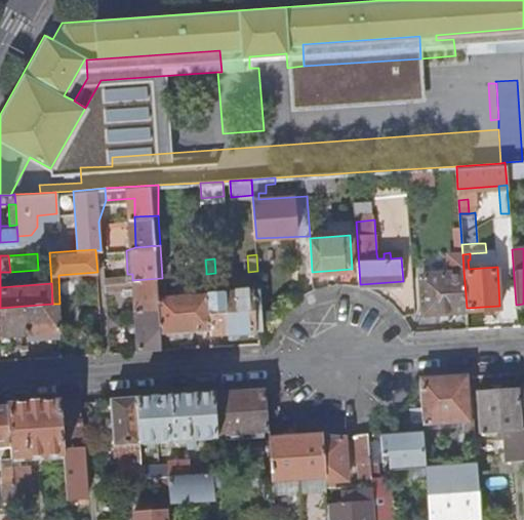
[(206,270),(205,260),(194,260),(195,271),(206,270)]
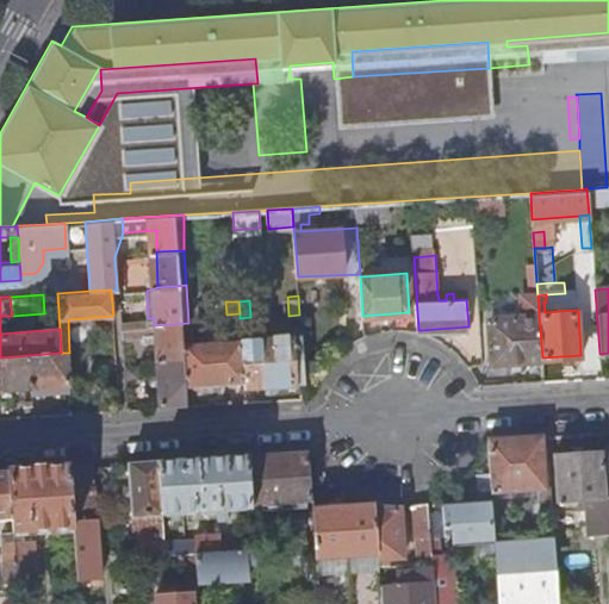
[(246,402),(241,338),(194,341),(193,327),(199,325),(198,305),(187,304),(188,323),(191,357),(194,404),(246,402)]
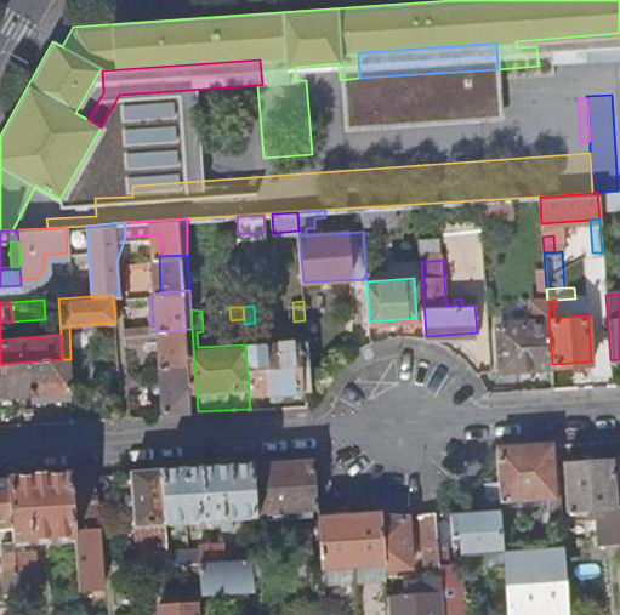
[(552,364),(549,320),(498,324),(500,368),(552,364)]
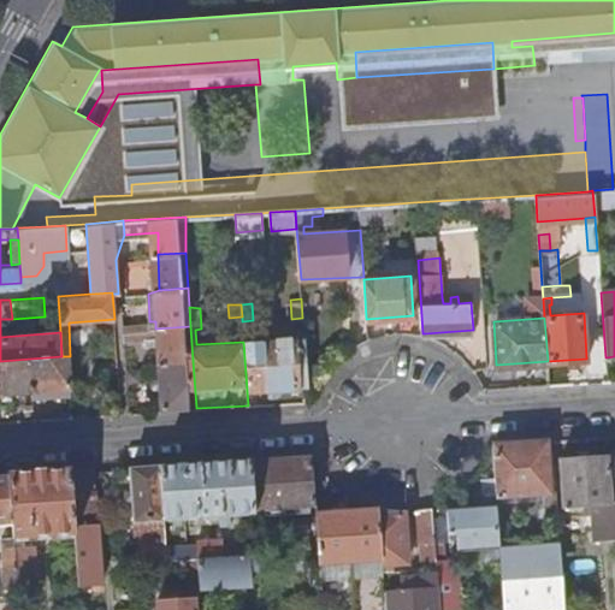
[(313,402),(309,331),(253,335),(253,320),(242,321),(243,342),(248,406),(264,406),(294,403),(305,402),(313,402)]
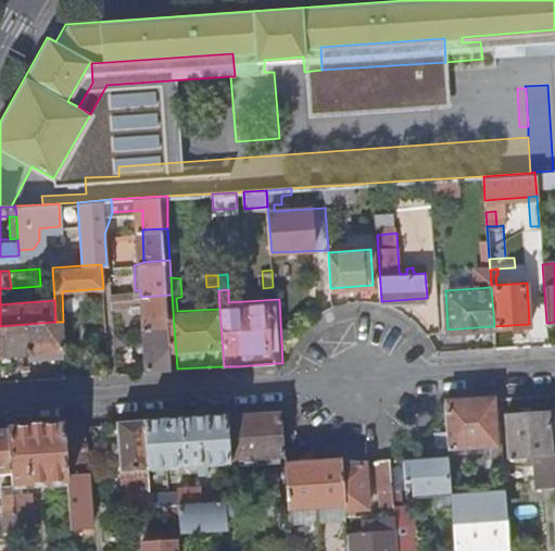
[(140,297),(140,290),(135,290),(120,292),(120,299),(140,297)]
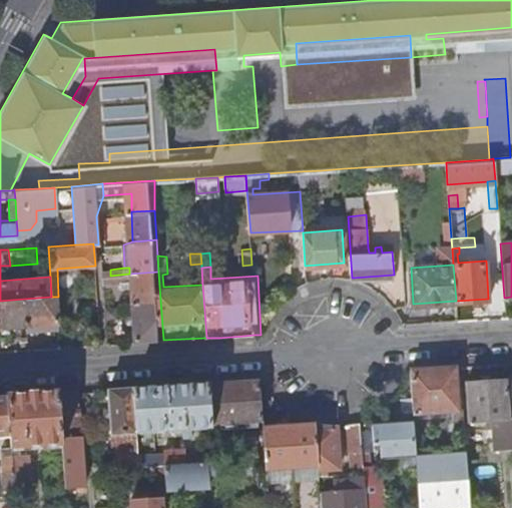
[(160,301),(158,272),(129,274),(110,276),(102,277),(102,284),(122,282),(130,282),(130,287),(131,303),(160,301)]
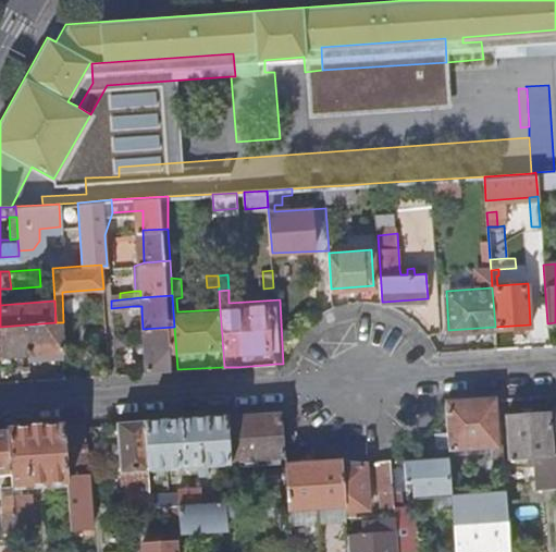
[(62,351),(61,322),(56,322),(27,324),(29,353),(62,351)]
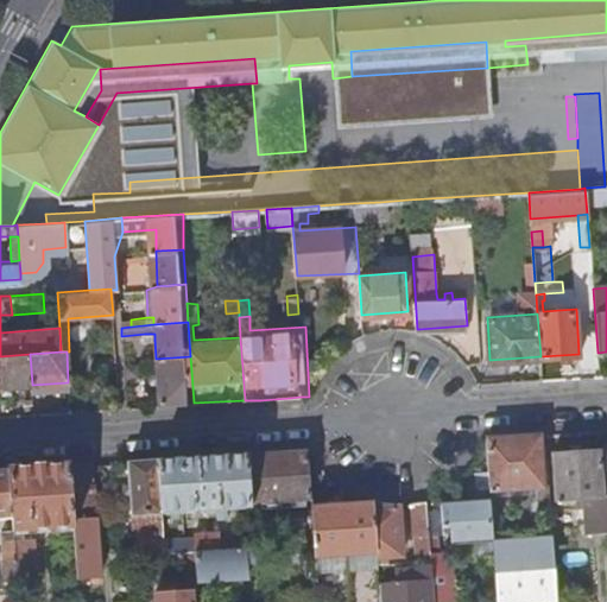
[(0,386),(32,385),(30,354),(0,356),(0,386)]
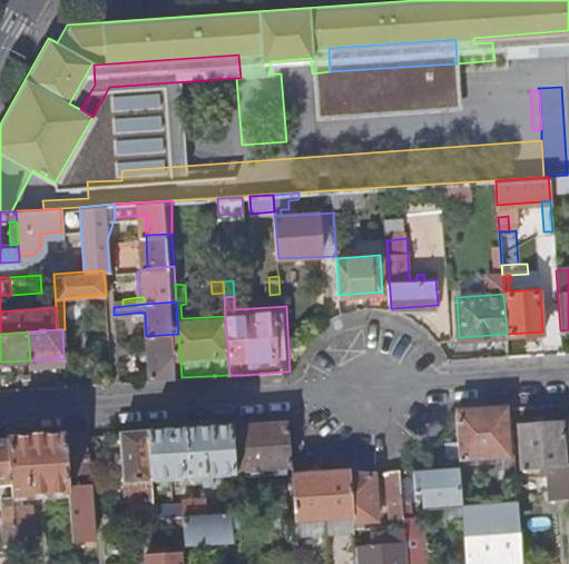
[(146,336),(149,381),(182,377),(178,334),(146,336)]
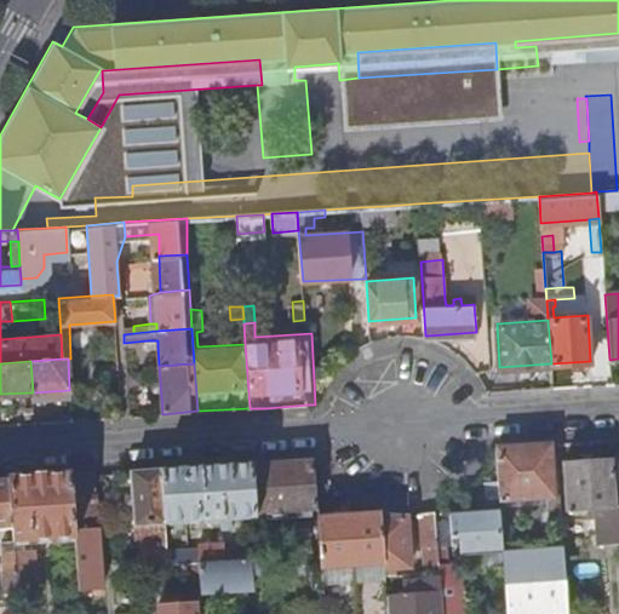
[(561,514),(556,440),(496,443),(499,497),(548,493),(550,515),(561,514)]
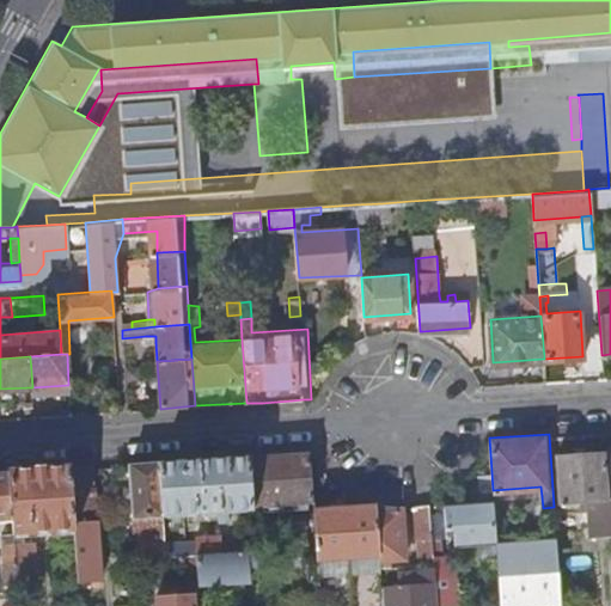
[(313,500),(309,451),(248,454),(252,503),(313,500)]
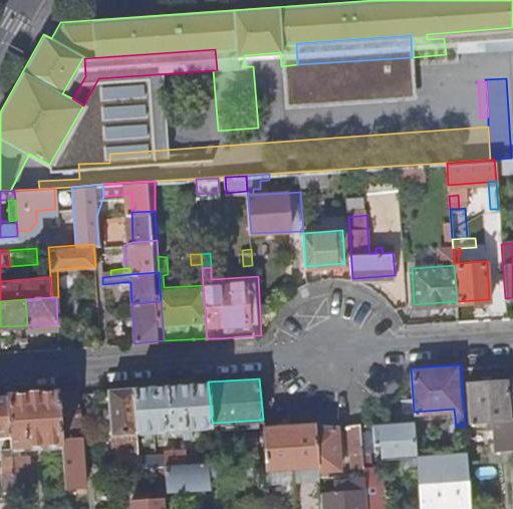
[(512,417),(510,418),(507,378),(467,382),(470,422),(487,420),(487,427),(494,426),(496,450),(512,448),(512,417)]
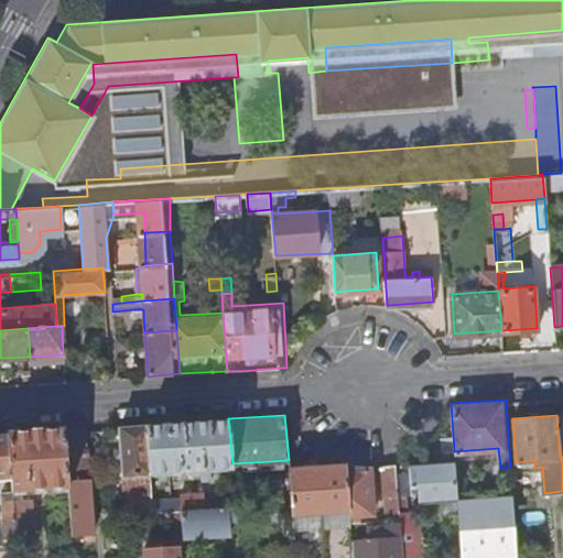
[(150,473),(233,468),(233,463),(228,418),(147,425),(150,473)]
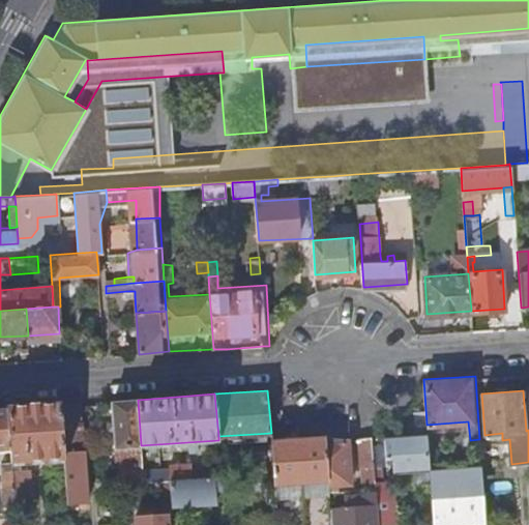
[(144,480),(141,445),(138,400),(112,401),(118,483),(144,480)]
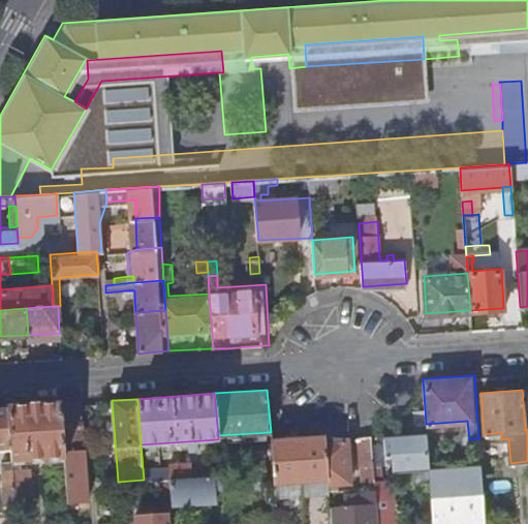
[(86,499),(79,403),(60,404),(64,455),(67,500),(86,499)]
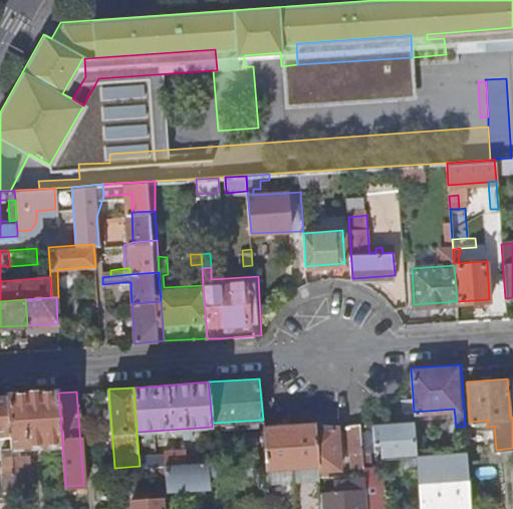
[(62,442),(58,393),(7,396),(10,436),(11,446),(11,451),(22,450),(22,445),(62,442)]
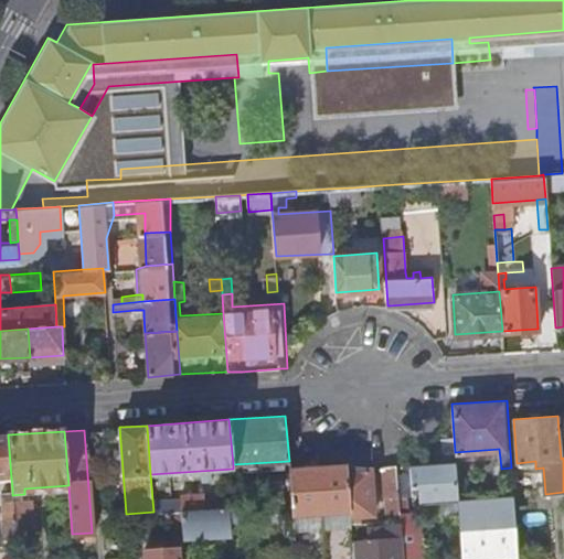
[(0,479),(11,479),(8,434),(0,434),(0,479)]
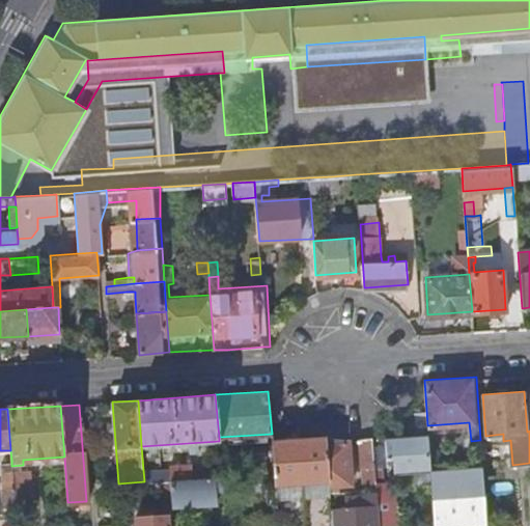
[(430,464),(427,425),(415,425),(416,436),(386,438),(388,461),(393,461),(394,471),(430,468),(430,464)]
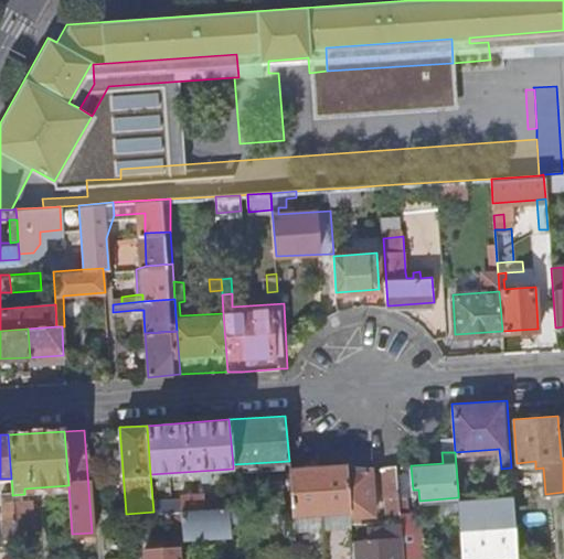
[(402,513),(397,462),(394,464),(384,466),(382,466),(383,492),(386,496),(389,516),(402,515),(402,513)]
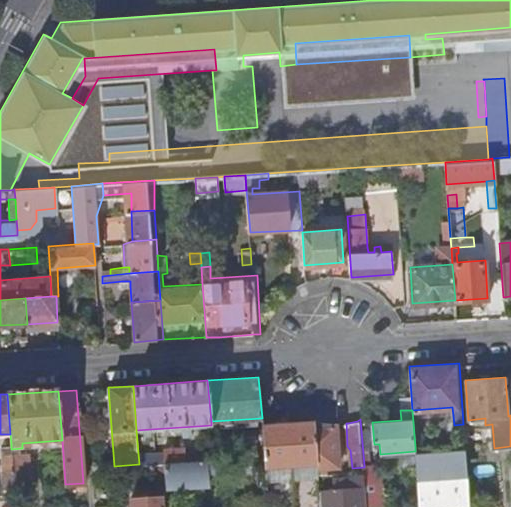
[(318,467),(315,422),(262,426),(265,465),(293,463),(296,506),(321,506),(320,489),(319,470),(318,467)]
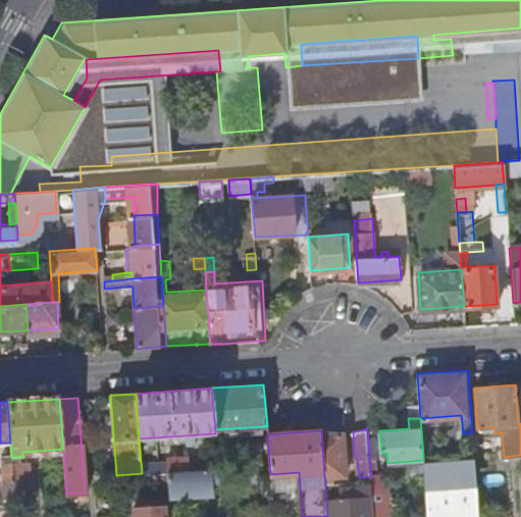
[(345,474),(342,432),(335,432),(325,431),(321,430),(324,476),(345,474)]
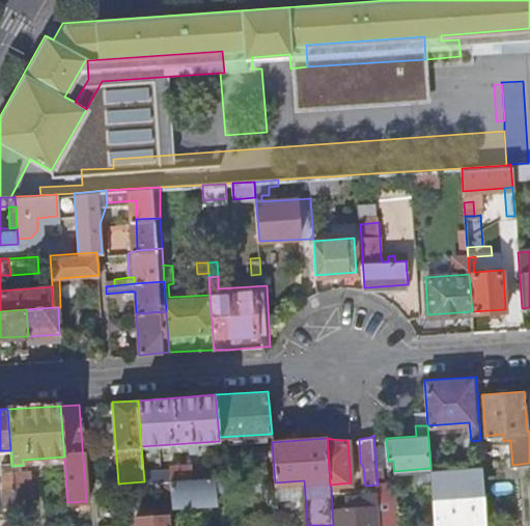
[(15,501),(12,475),(11,466),(11,461),(0,462),(2,490),(0,490),(0,497),(1,506),(15,505),(15,501)]
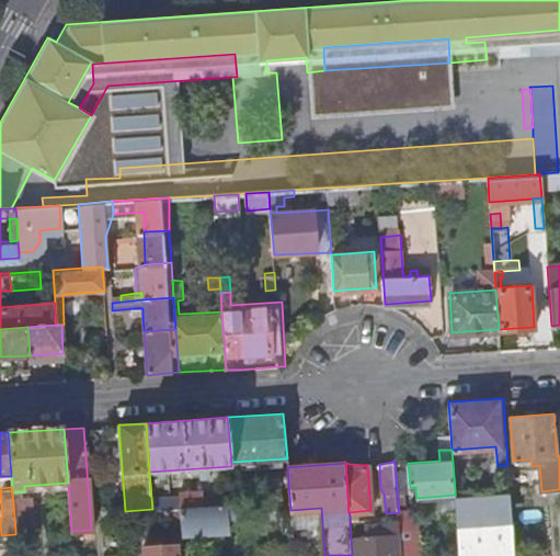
[(203,505),(202,489),(179,491),(180,506),(203,505)]
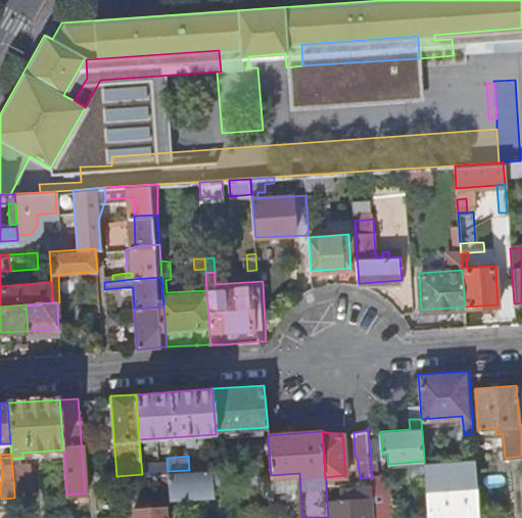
[(479,515),(475,459),(431,462),(430,457),(424,457),(424,461),(428,517),(432,517),(440,517),(468,515),(479,515)]
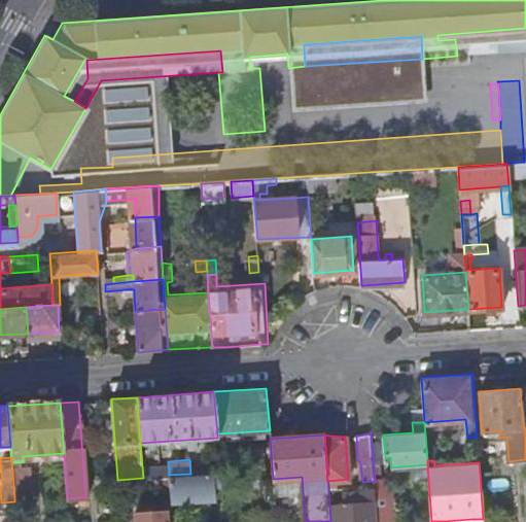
[(30,496),(28,471),(12,472),(14,497),(30,496)]
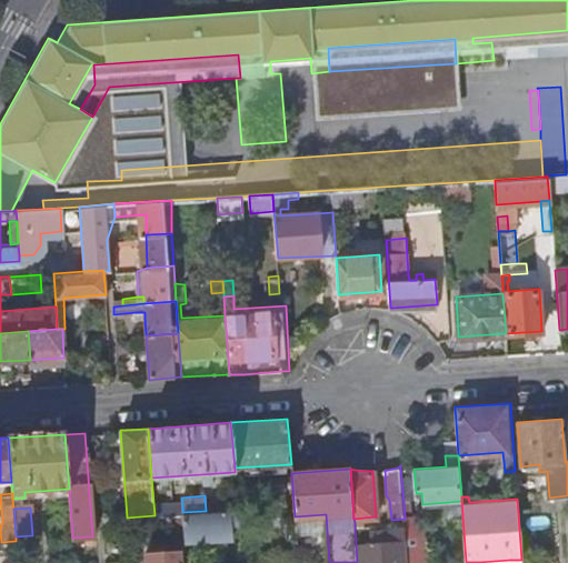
[(231,534),(230,523),(239,522),(238,509),(206,511),(182,512),(185,538),(231,534)]
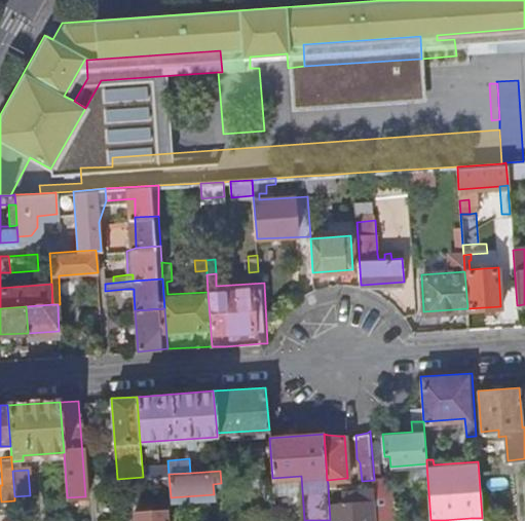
[(171,497),(169,474),(159,475),(162,509),(166,509),(172,508),(171,497)]
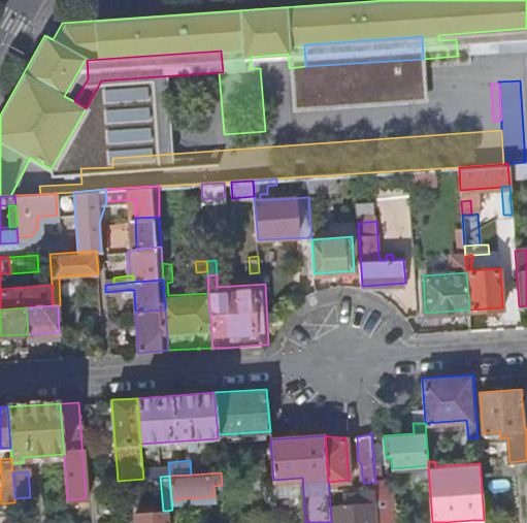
[(396,521),(393,479),(375,480),(375,482),(375,489),(379,522),(396,521)]
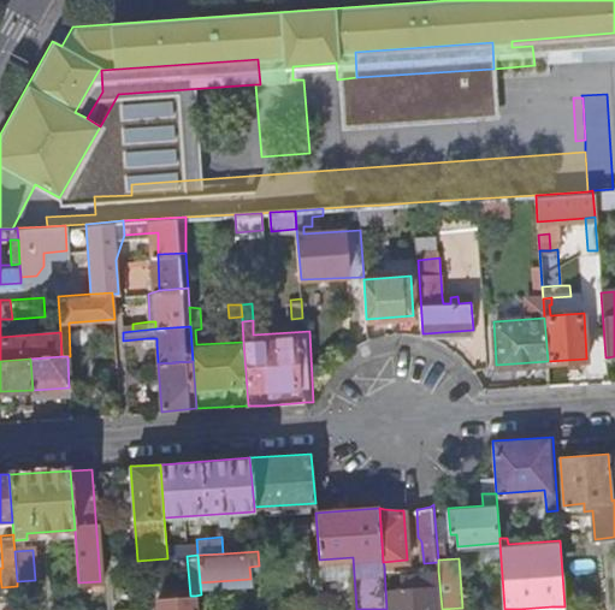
[(441,609),(442,609),(438,570),(406,573),(407,587),(396,587),(396,581),(389,582),(389,588),(385,588),(386,609),(441,609)]
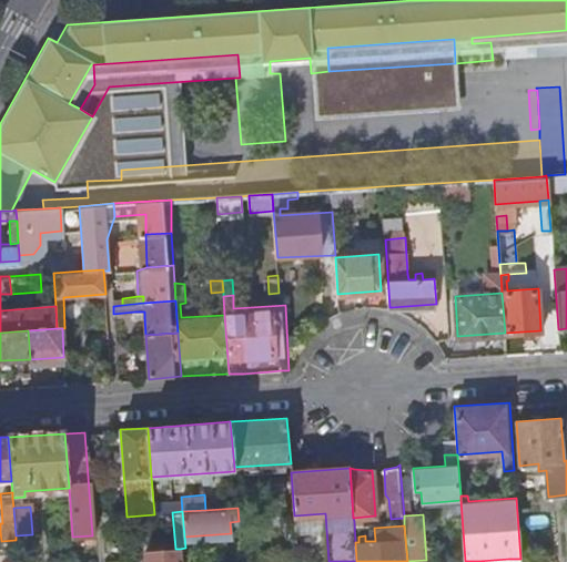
[(180,561),(180,549),(175,549),(144,551),(144,561),(180,561)]
